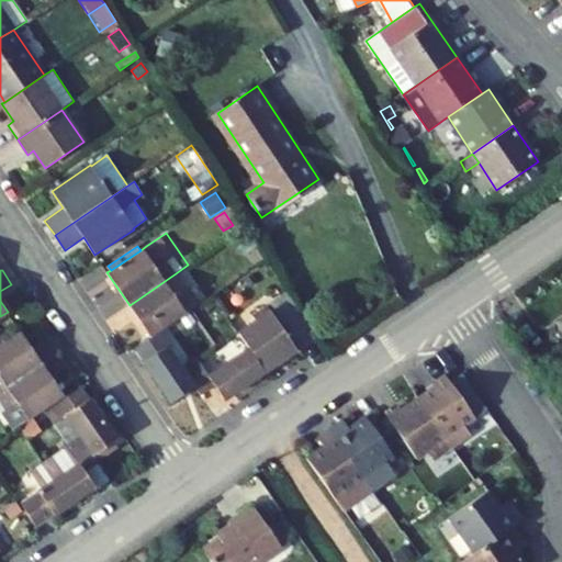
[(130,305),(150,337),(161,330),(191,310),(197,306),(176,273),(130,305)]
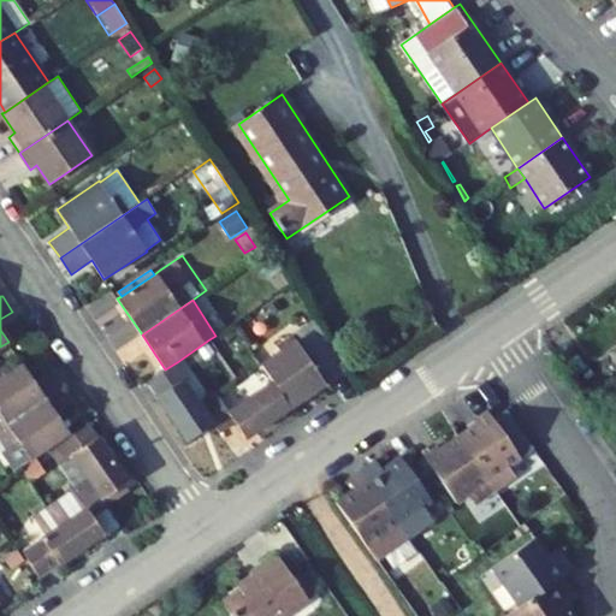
[(345,371),(314,321),(292,335),(297,341),(261,365),(273,383),(290,408),(345,371)]
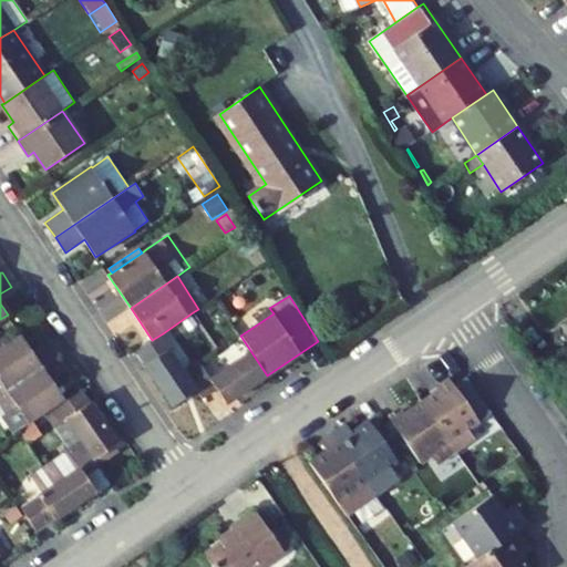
[(136,351),(174,406),(197,391),(184,372),(169,351),(174,348),(163,333),(152,340),(136,351)]
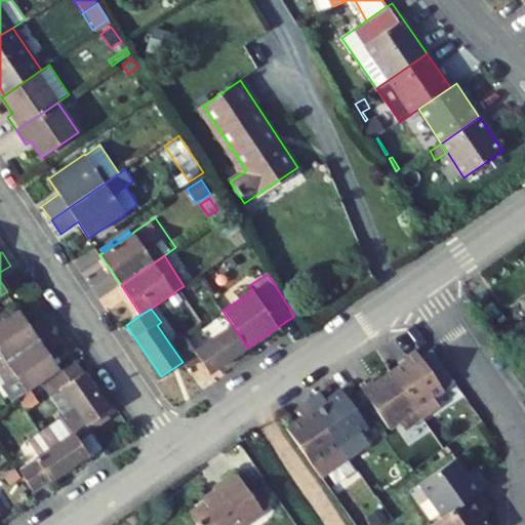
[(19,310),(0,322),(0,365),(53,329),(44,315),(30,325),(19,310)]
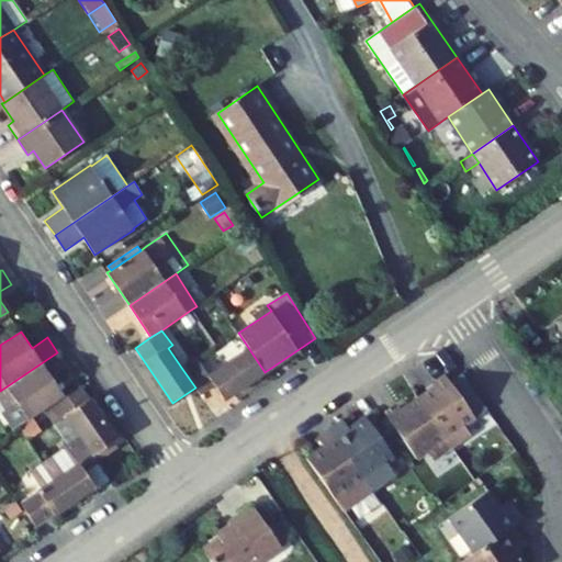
[(197,358),(182,368),(195,386),(202,395),(215,385),(224,400),(265,372),(249,349),(209,377),(197,358)]
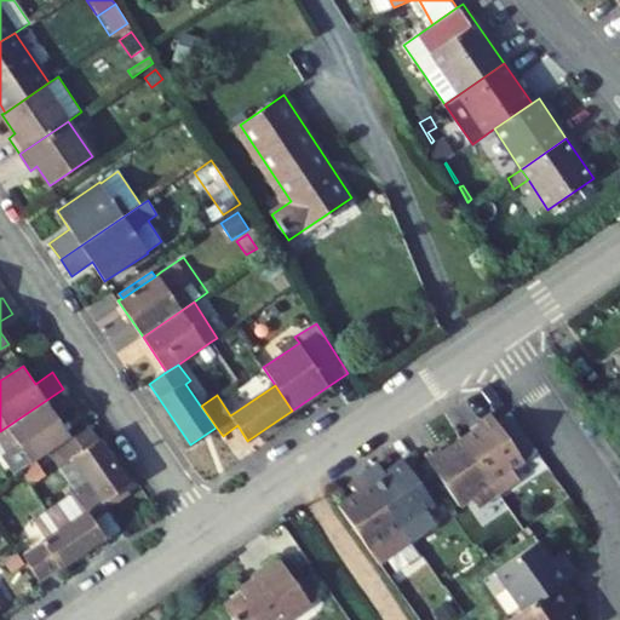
[(15,474),(19,470),(32,463),(49,451),(63,441),(70,436),(58,418),(75,406),(63,389),(0,431),(0,441),(6,452),(3,455),(15,474)]
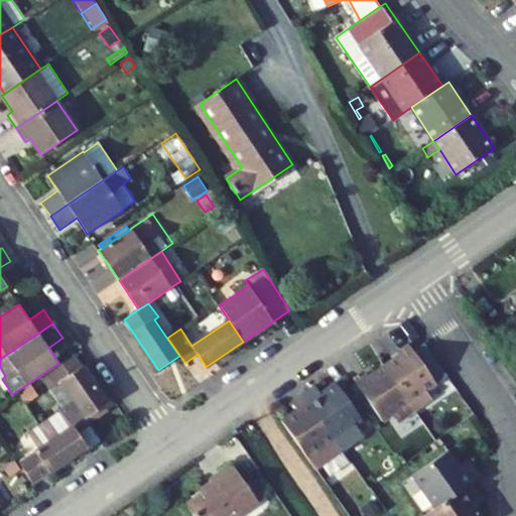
[(383,366),(415,411),(431,400),(425,391),(436,384),(408,345),(397,353),(399,356),(383,366)]
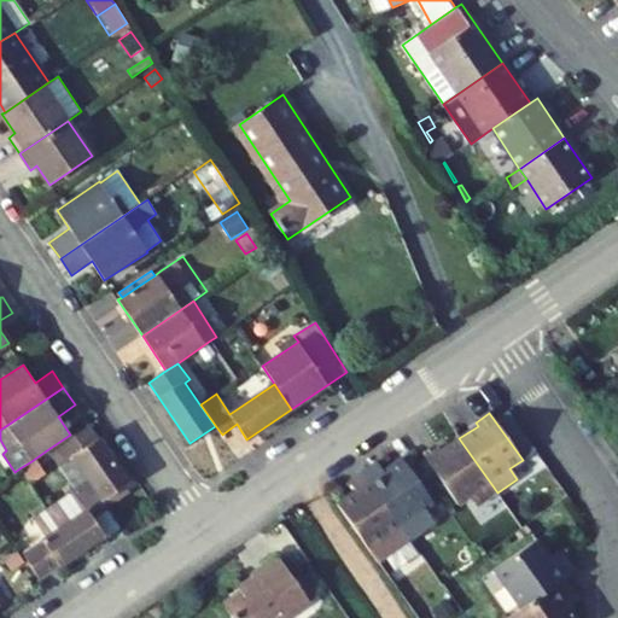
[(88,479),(103,501),(126,485),(129,483),(88,423),(70,435),(63,439),(89,479),(88,479)]
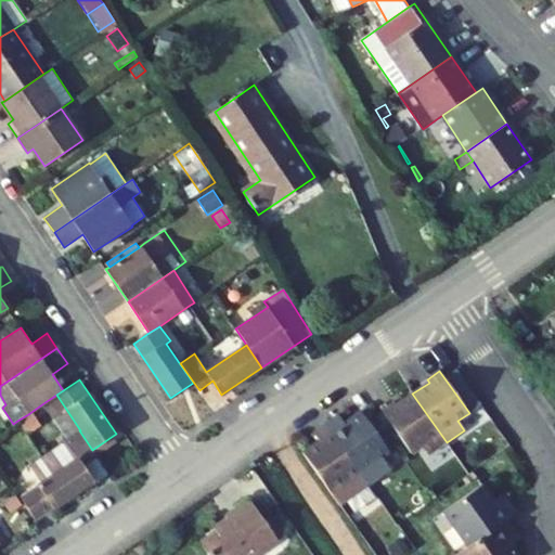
[(428,455),(447,442),(412,394),(397,405),(394,402),(382,411),(411,453),(423,446),(428,455)]
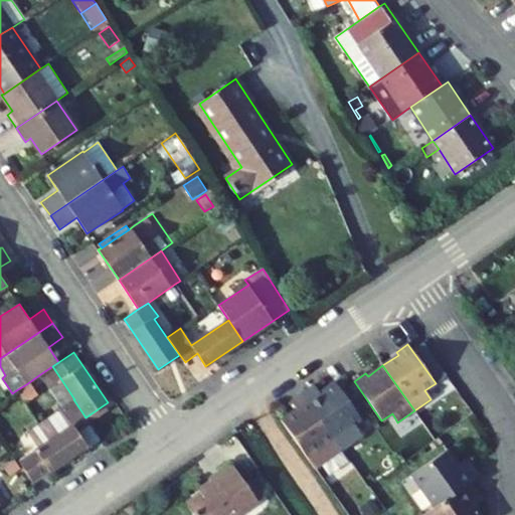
[(40,374),(61,407),(73,399),(74,399),(52,366),(40,374)]
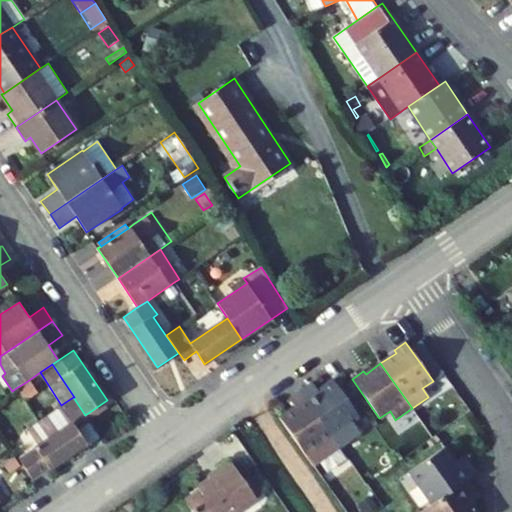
[(312,383),(301,390),(341,448),(361,434),(353,423),(359,418),(334,381),(318,392),(312,383)]
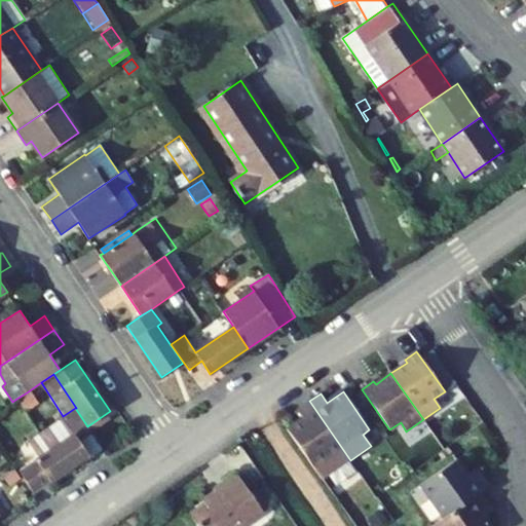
[(26,411),(34,405),(27,393),(19,400),(26,411)]
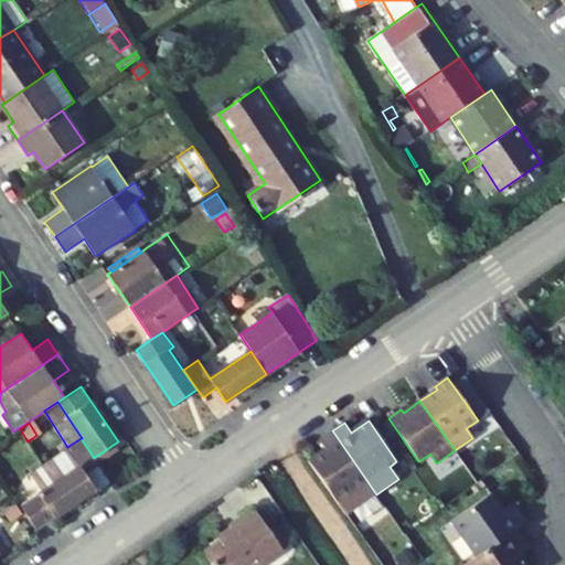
[(309,461),(347,515),(376,494),(332,430),(320,439),(327,449),(309,461)]
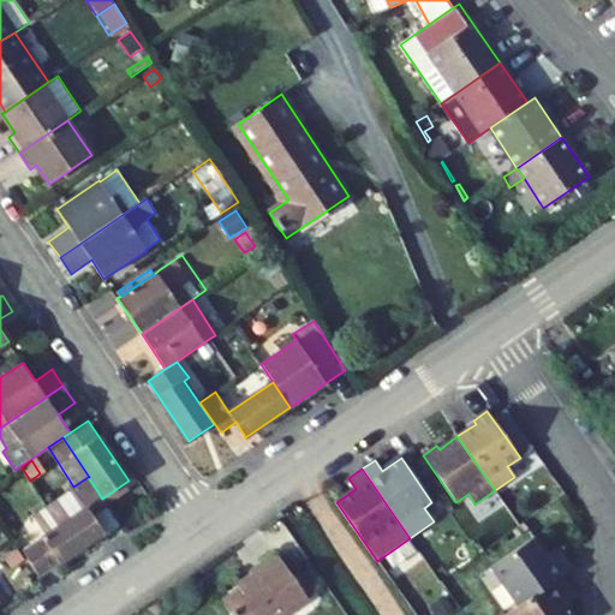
[(40,577),(119,524),(107,506),(102,499),(88,477),(73,487),(72,488),(72,489),(34,515),(47,535),(22,551),(40,577)]
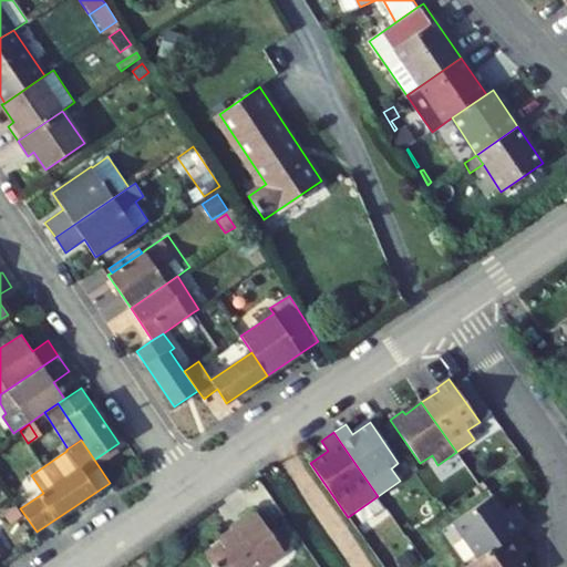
[(120,453),(115,445),(94,460),(99,466),(120,453)]
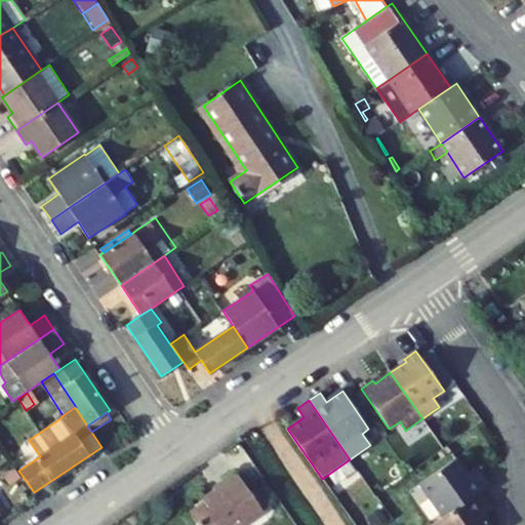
[(479,422),(472,412),(463,418),(461,419),(469,431),(479,422)]
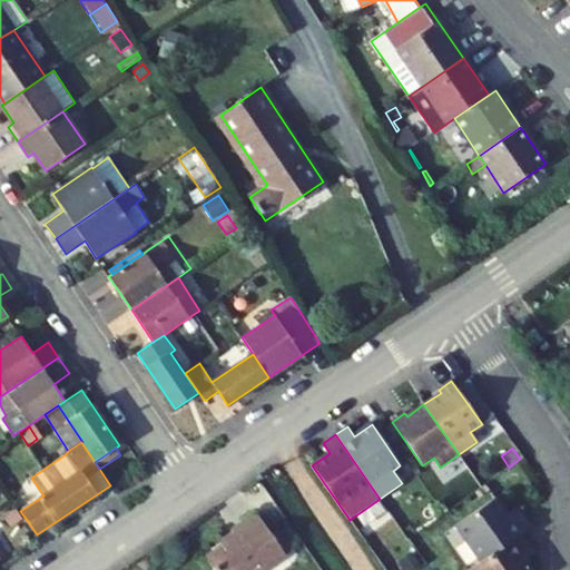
[(532,527),(523,514),(514,521),(509,513),(498,497),(479,509),(459,523),(455,526),(481,562),(522,534),(532,527)]
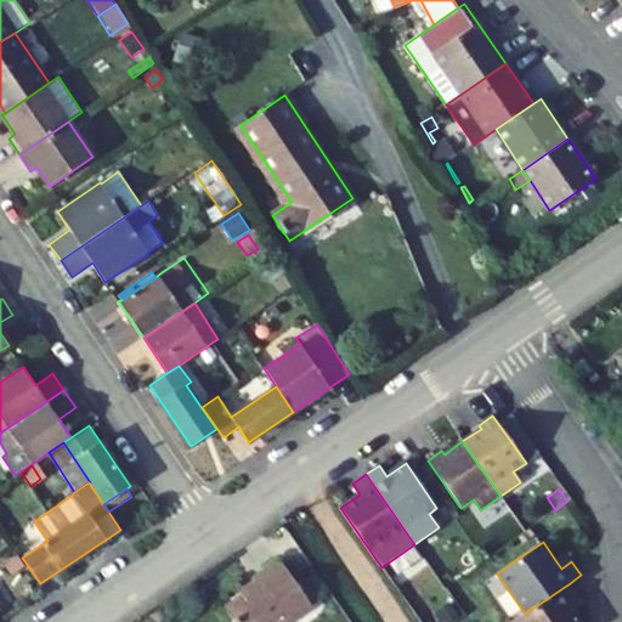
[(471,546),(456,558),(464,570),(481,558),(471,546)]
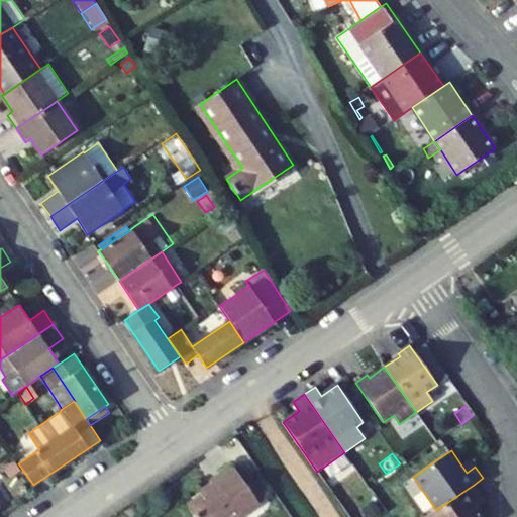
[(416,475),(434,461),(429,455),(411,468),(416,475)]
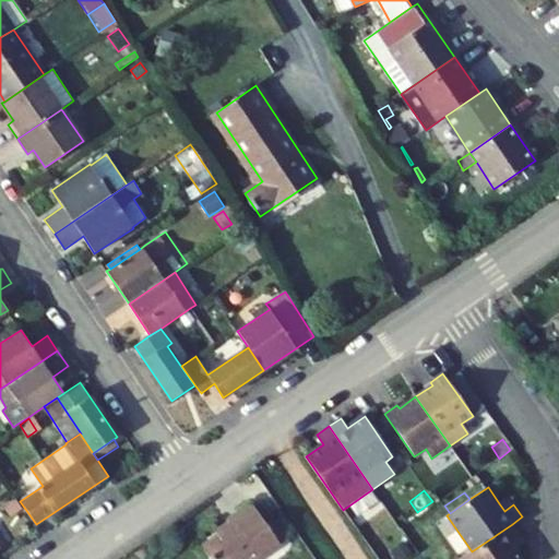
[(504,511),(513,504),(509,497),(499,503),(504,511)]
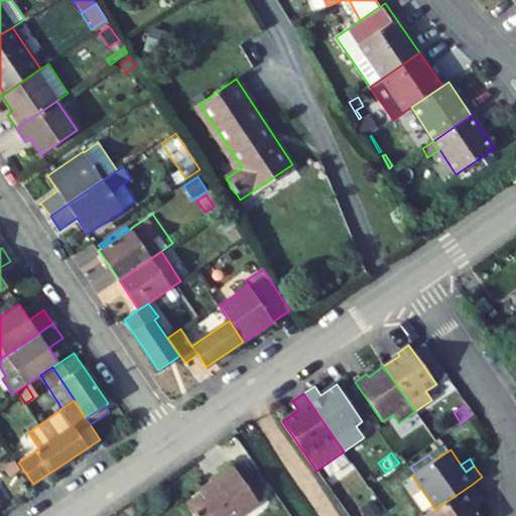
[(22,474),(12,460),(0,468),(0,471),(8,483),(22,474)]
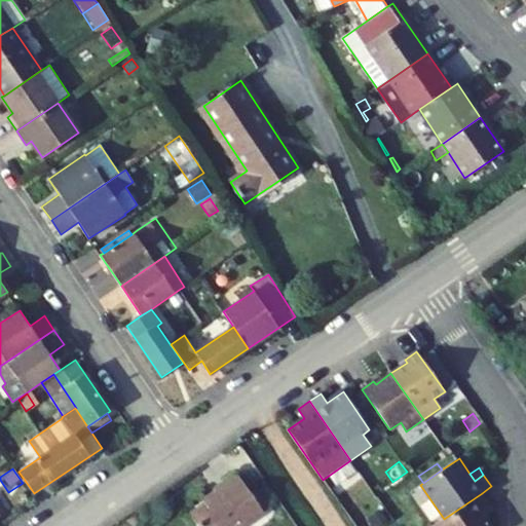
[(254,496),(237,474),(214,489),(218,495),(190,514),(198,525),(245,525),(264,514),(261,509),(254,496)]
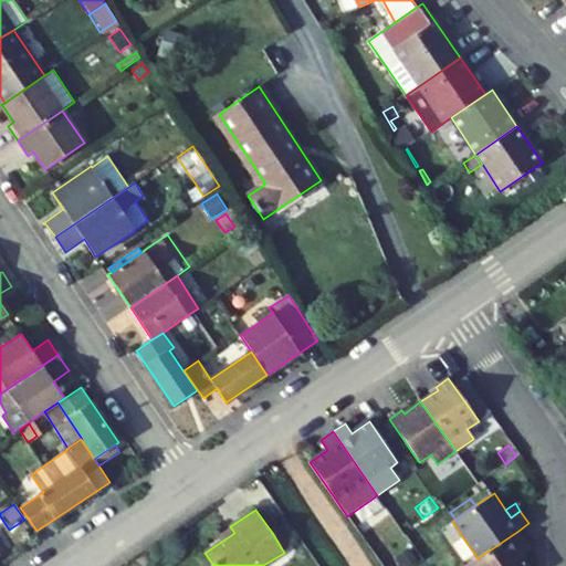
[(416,543),(429,534),(423,525),(410,534),(416,543)]
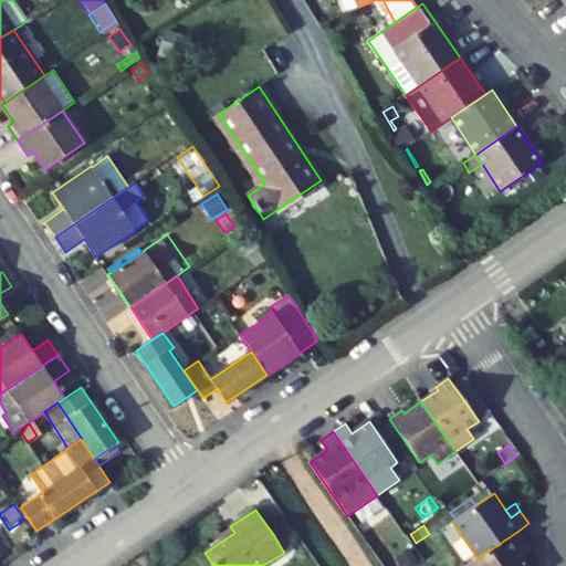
[(527,543),(519,531),(478,558),(467,565),(528,565),(522,556),(517,549),(527,543)]
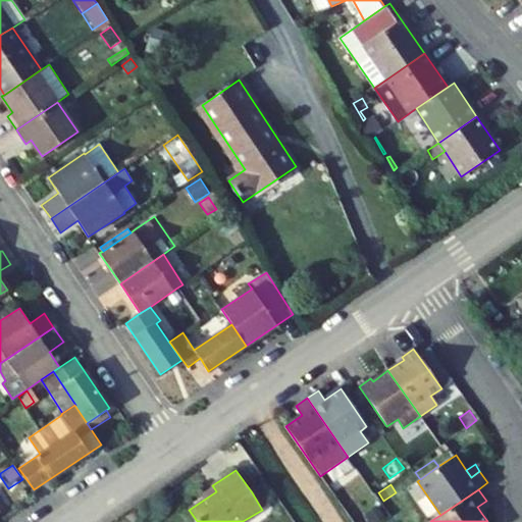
[(252,492),(259,505),(264,501),(257,490),(252,492)]
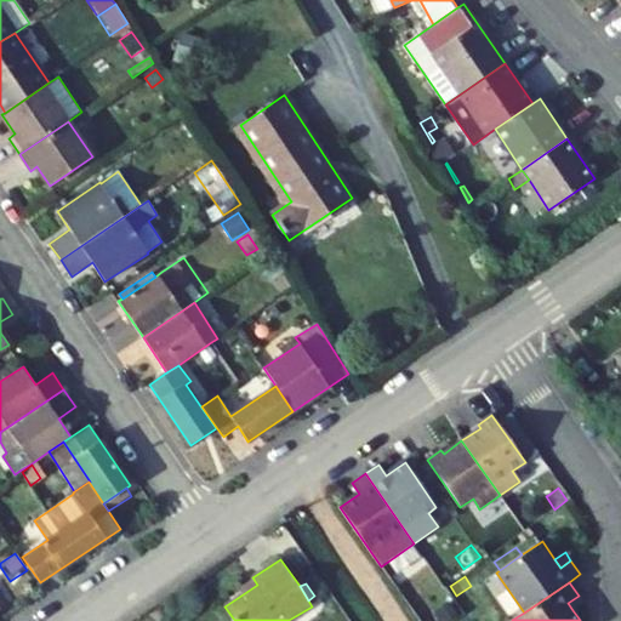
[(573,610),(582,603),(579,596),(568,603),(573,610)]
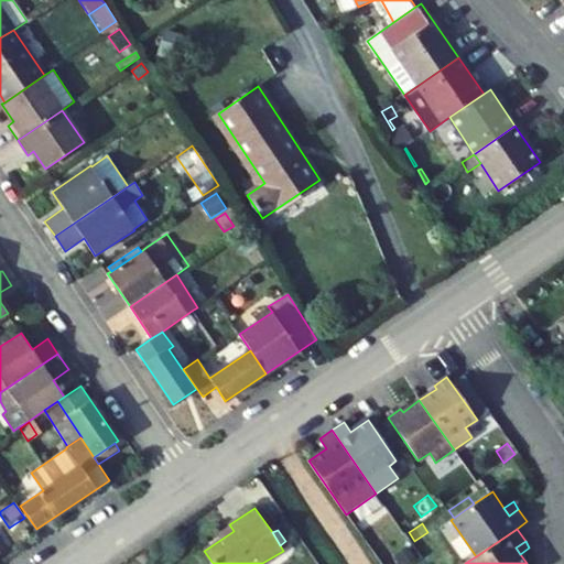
[(409,563),(419,559),(410,545),(396,555),(401,563),(409,563)]
